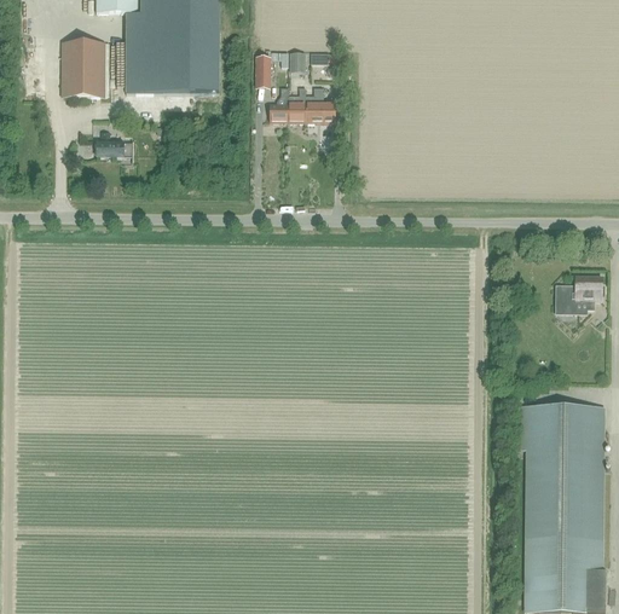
[(137,11),(137,0),(94,0),(96,11),(137,11)]
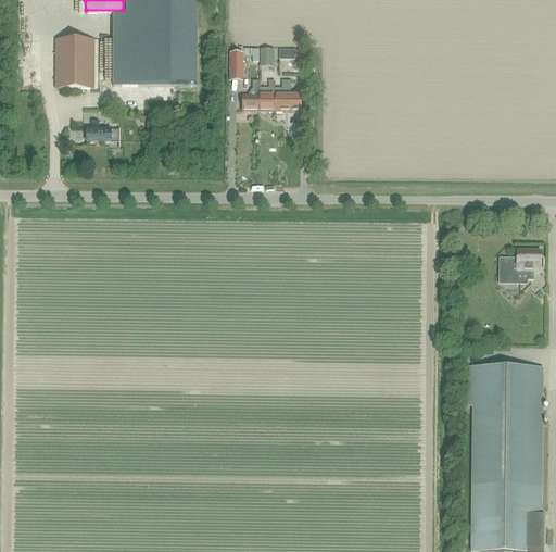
[(194,84),(193,0),(126,0),(126,12),(123,12),(113,12),(113,83),(126,83),(194,84)]
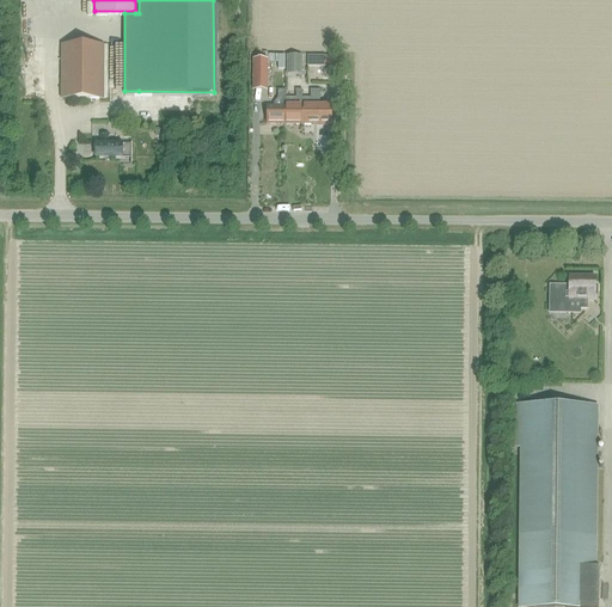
[(103,94),(103,42),(61,42),(61,94),(103,94)]
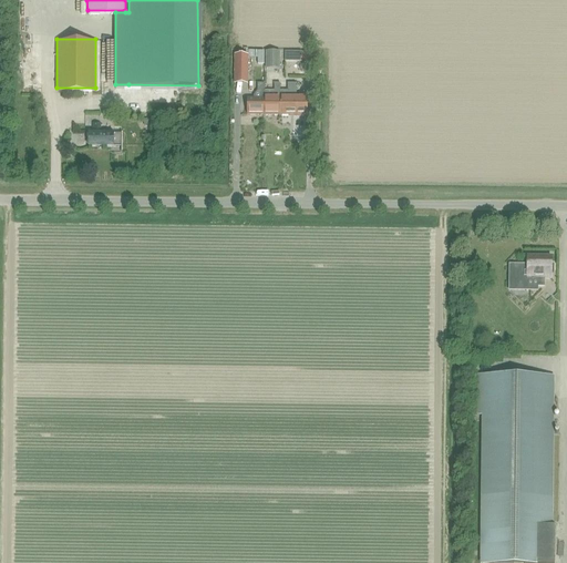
[(315,47),(299,48),(299,55),(307,55),(308,63),(316,62),(315,47)]
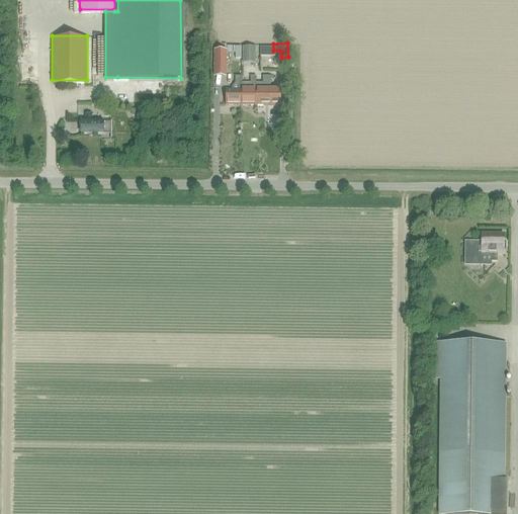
[(242,60),(255,60),(255,44),(242,44),(242,60)]
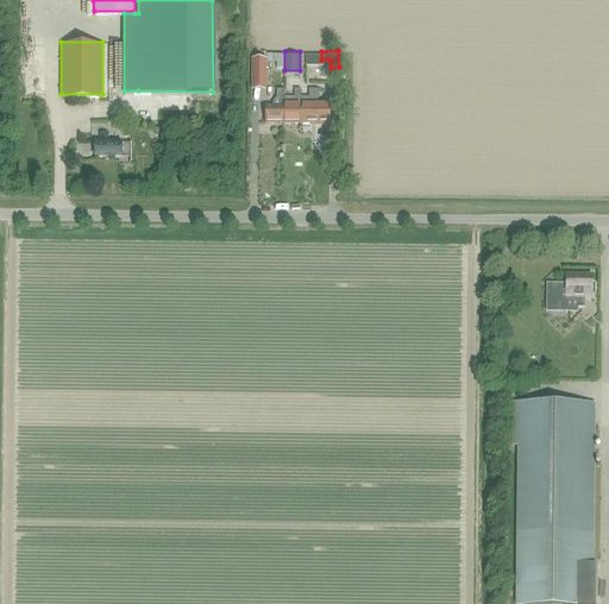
[(251,56),(251,86),(265,86),(265,56),(251,56)]
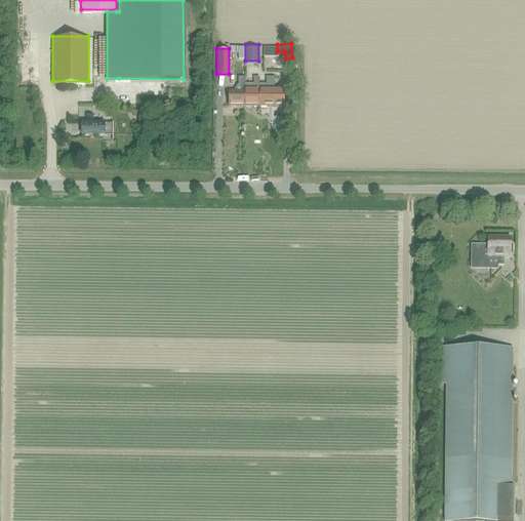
[(229,103),(243,104),(244,81),(244,74),(238,74),(238,81),(234,85),(234,87),(229,87),(228,104),(229,104),(229,103)]
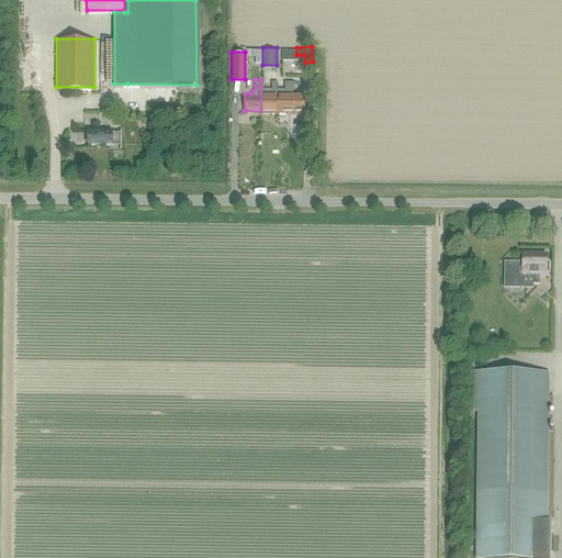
[(277,111),(277,87),(277,79),(271,79),(271,87),(261,87),(260,111),(277,111)]
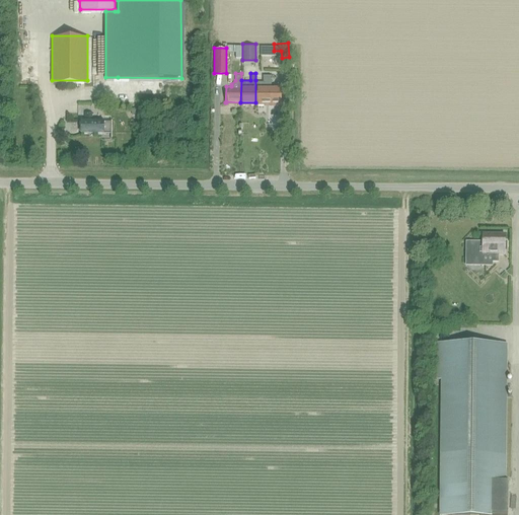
[(255,102),(270,102),(271,102),(271,73),(263,73),(263,80),(255,80),(255,102)]
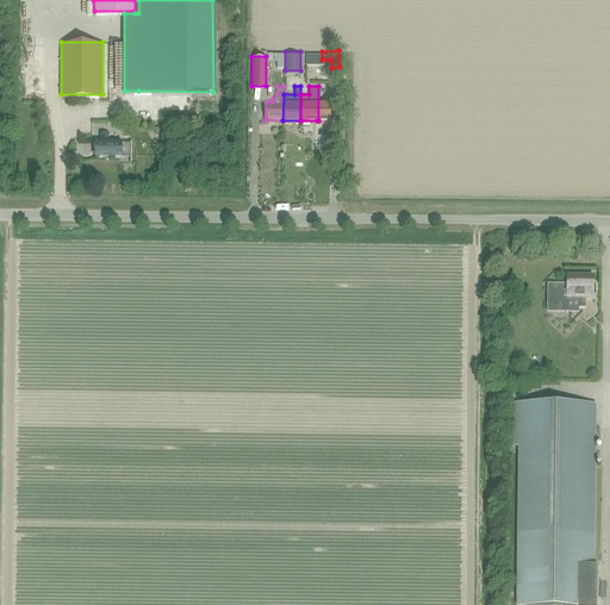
[(122,141),(122,139),(107,139),(107,130),(99,130),(99,139),(94,139),(94,154),(122,154),(131,154),(131,141),(122,141)]
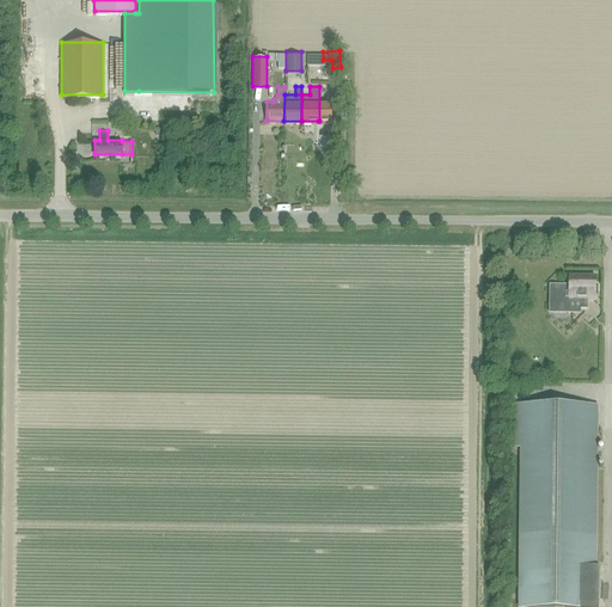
[(594,298),(594,288),(594,274),(568,273),(568,281),(549,281),(548,310),(580,310),(580,305),(588,305),(588,298),(594,298)]
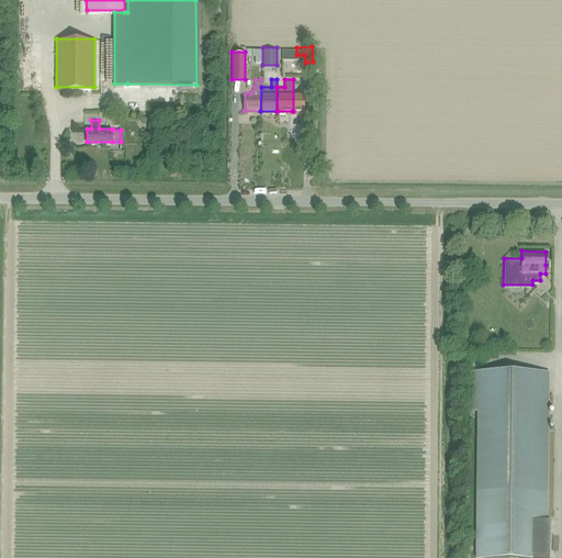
[(549,369),(472,368),(472,409),(476,409),(475,557),(552,557),(552,519),(548,519),(549,369)]
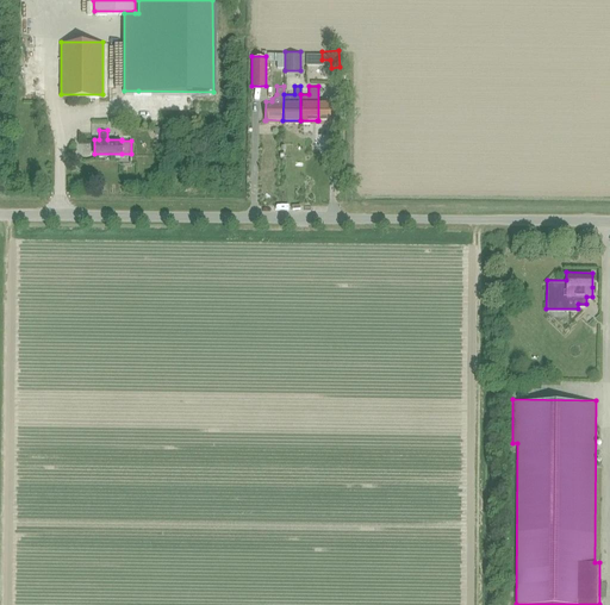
All buildings are outlined.
